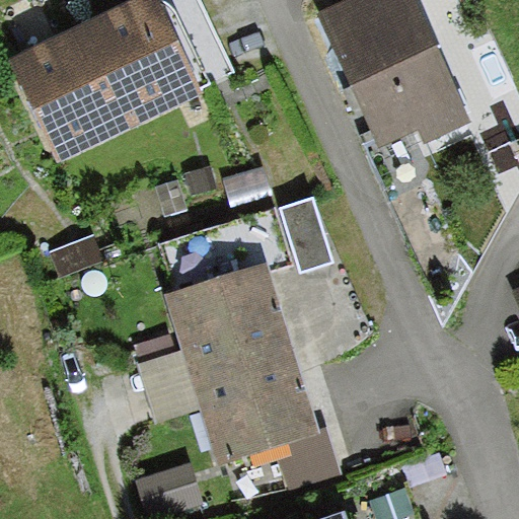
[(136,0),(11,60),(60,163),(204,94),(200,86),(234,70),(200,0),(136,0)]
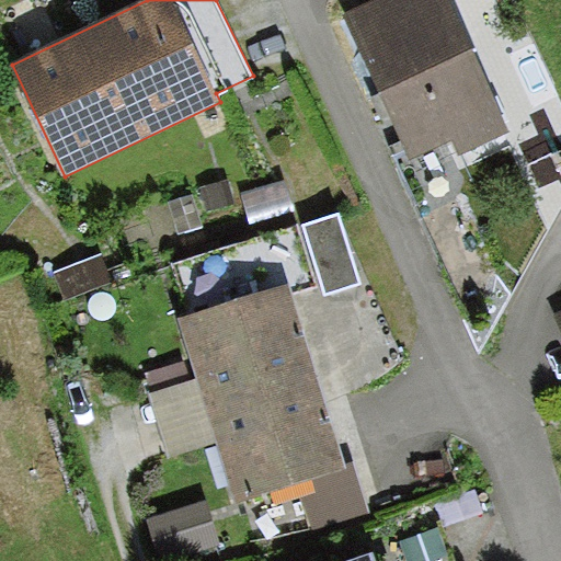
[(370,0),(346,11),(412,157),(454,137),(461,153),(510,132),(450,0),(370,0)]
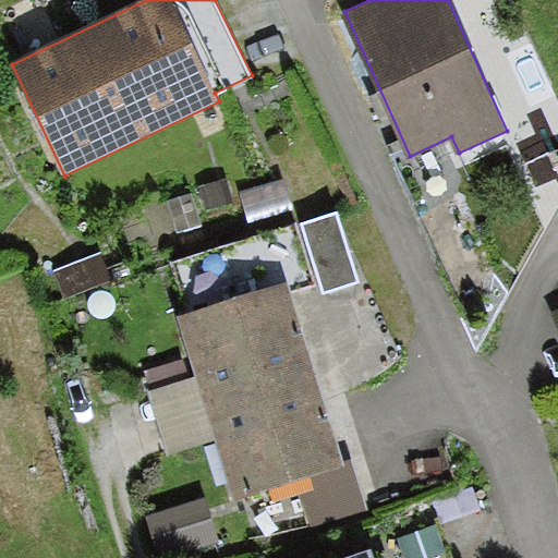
[(337,213),(302,223),(325,292),(359,281),(337,213)]
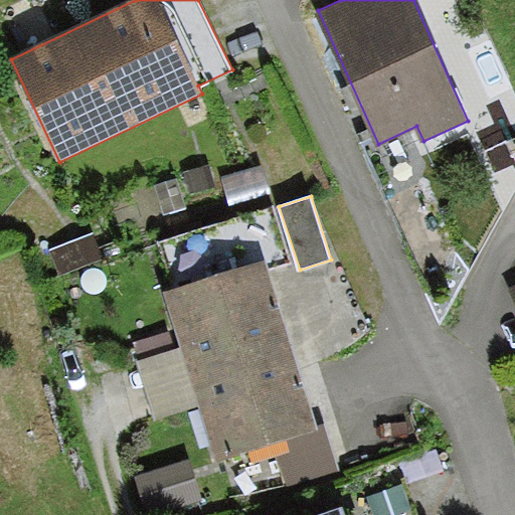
[(174,292),(162,296),(174,333),(198,407),(215,463),(269,447),(283,490),(341,471),(326,423),(317,426),(268,271),(293,263),(275,206),(159,242),(174,292)]
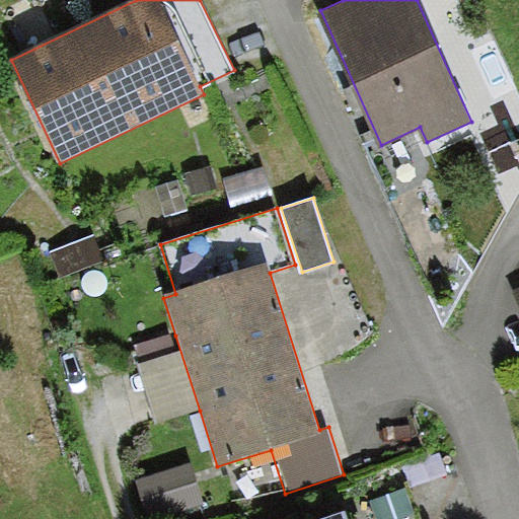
[(518,291),(509,296),(518,315),(518,291)]
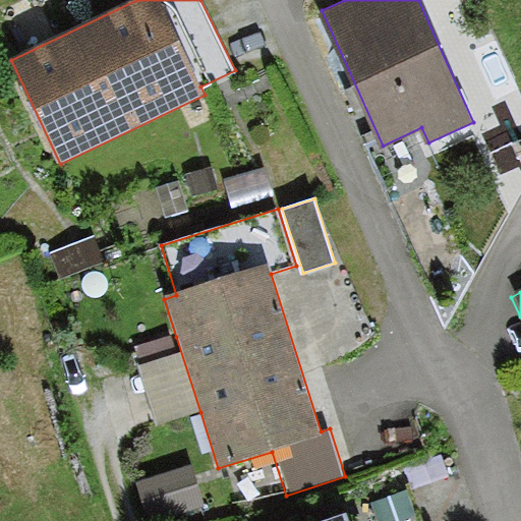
[(156,425),(200,412),(176,337),(137,348),(142,362),(136,364),(156,425)]
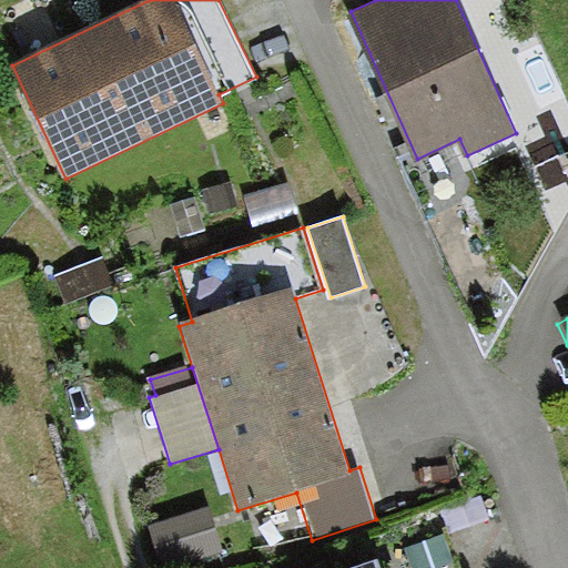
[(209,509),(150,527),(162,567),(172,567),(222,554),(209,509)]
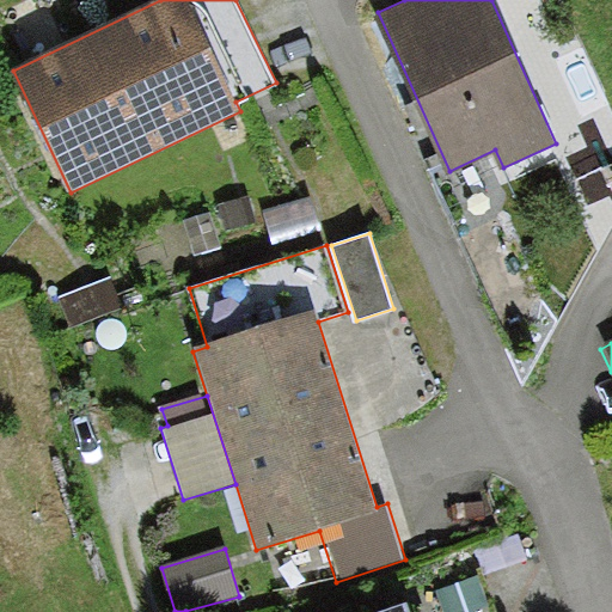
[(411,611),(408,600),(375,611),(411,611)]
